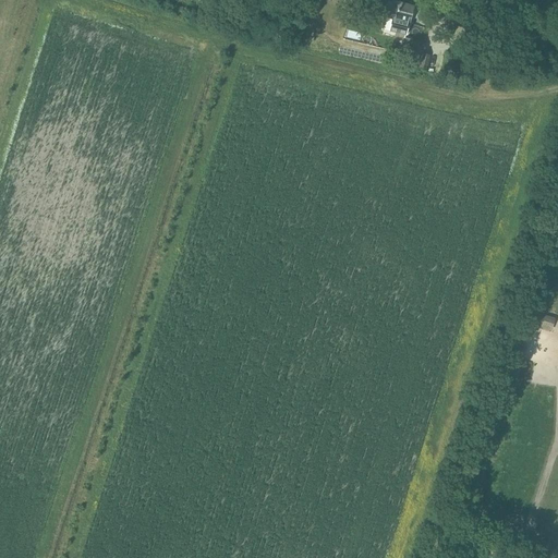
[(387,0),(386,0),(381,17),(392,20),(389,32),(405,36),(409,24),(414,7),(387,0)]
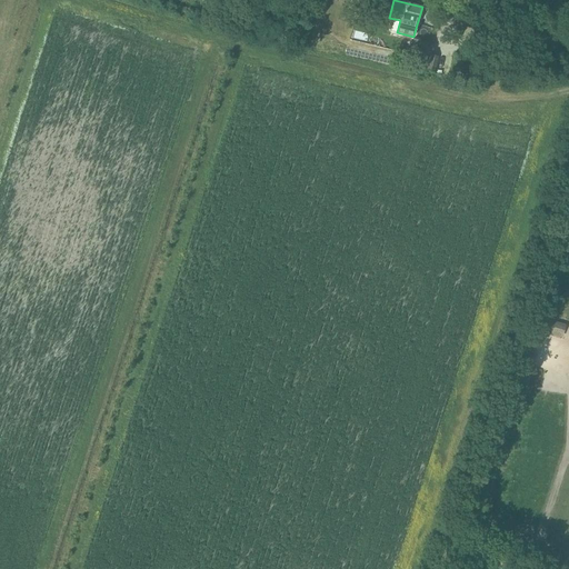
[(412,39),(411,48),(418,50),(420,40),(412,39)]
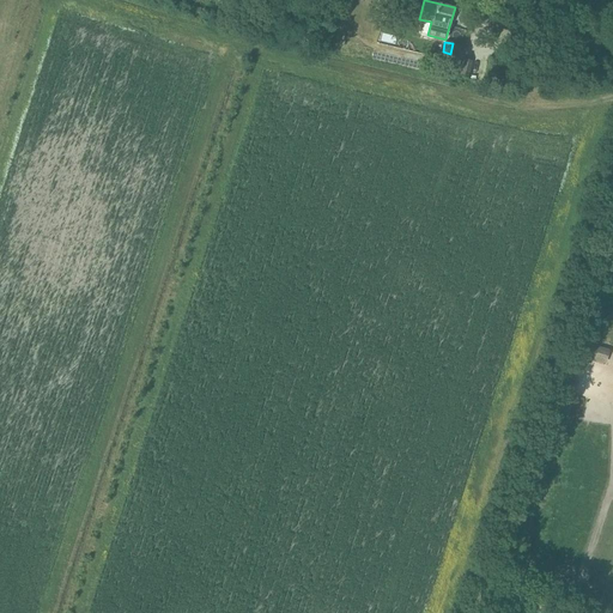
[(460,77),(468,79),(473,61),(465,60),(460,77)]
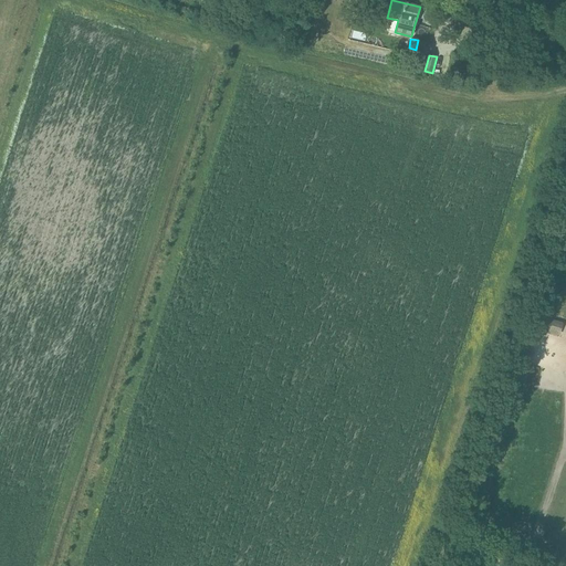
[(563,323),(546,317),(542,331),(559,335),(563,323)]
